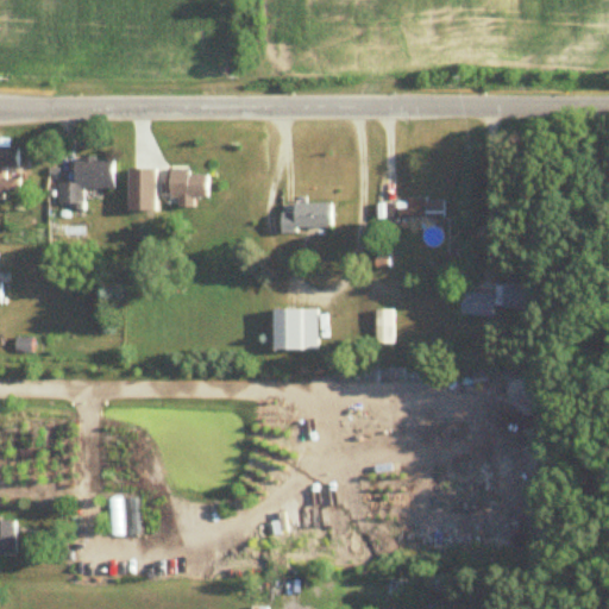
[(0,171),(0,175),(0,174),(0,203),(4,203),(4,194),(22,194),(22,180),(8,180),(8,170),(25,170),(25,150),(0,149),(0,171)]
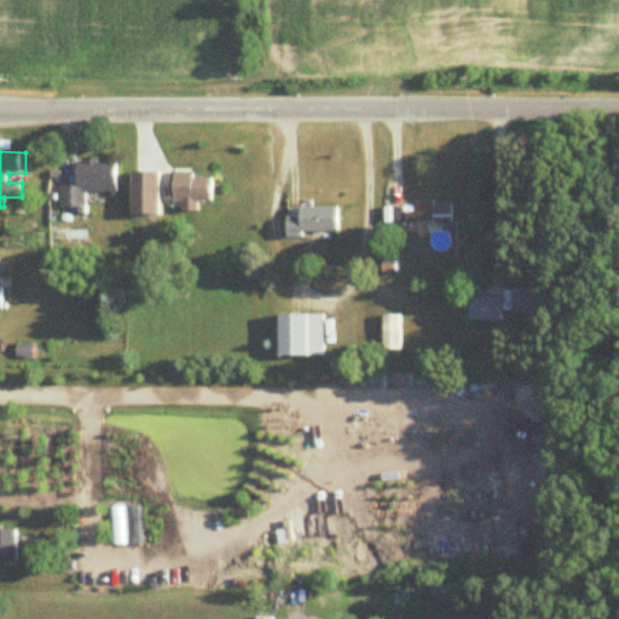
[(79,161),(79,187),(64,187),(63,209),(87,209),(87,192),(117,194),(117,162),(79,161)]
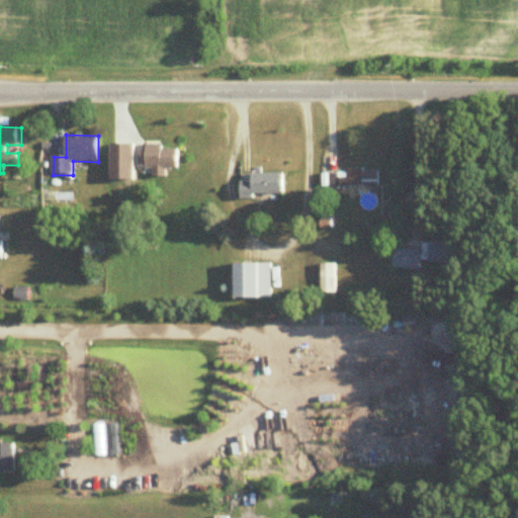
[(130,170),(130,138),(111,138),(111,170),(130,170)]
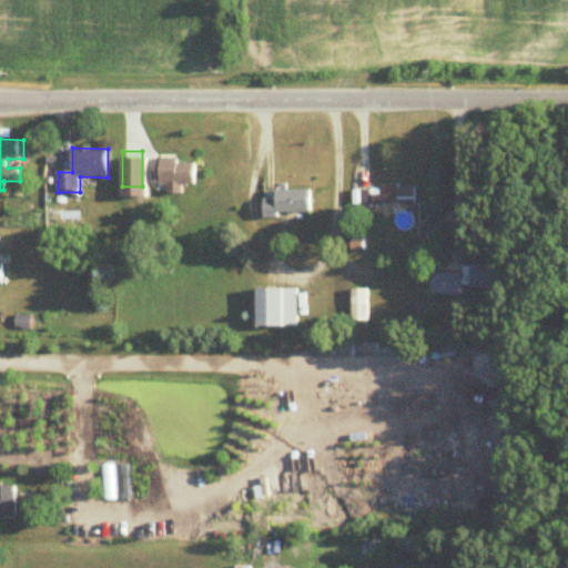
[(196,185),(196,161),(158,161),(158,185),(196,185)]
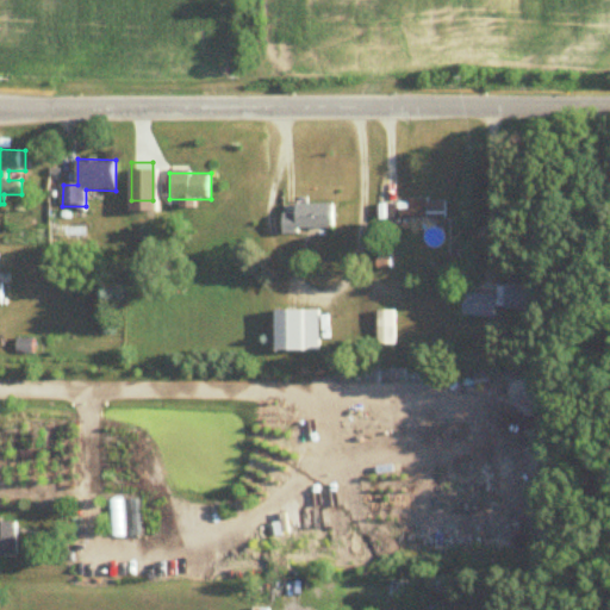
[(379,222),(446,222),(447,201),(379,200),(379,222)]
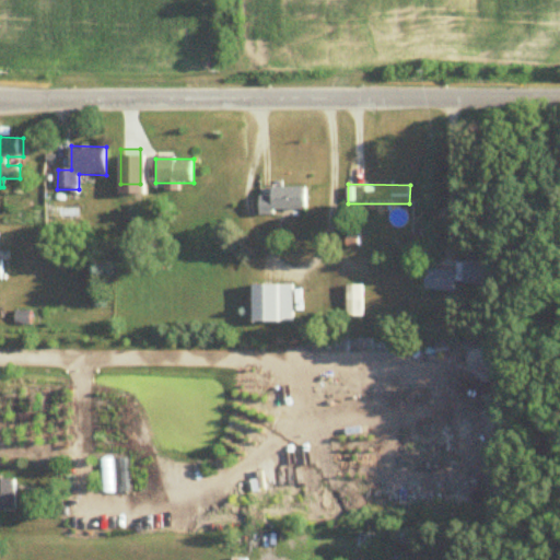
[(273,188),(273,210),(307,210),(307,188),(273,188)]
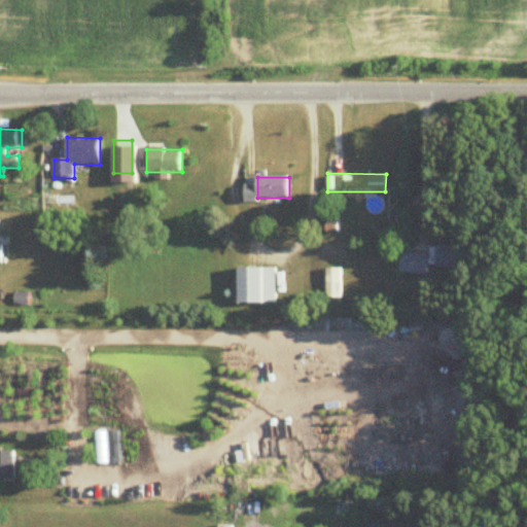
[(428,275),(428,267),(472,269),(473,249),(431,246),(430,255),(402,253),(401,274),(428,275)]
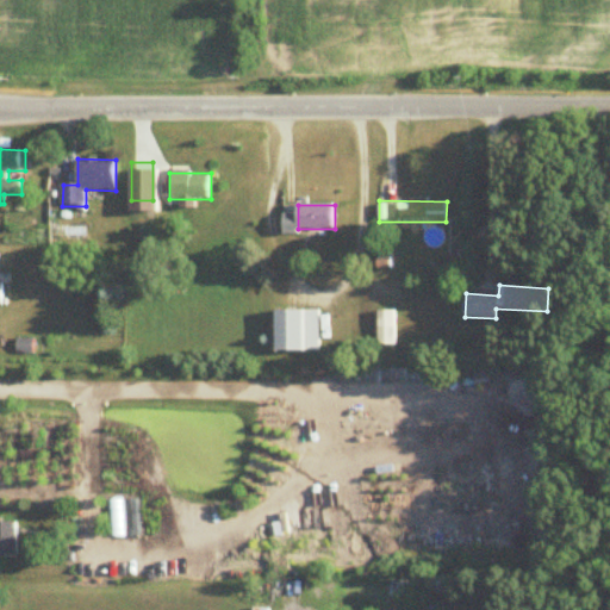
[(318,352),(318,311),(277,311),(277,352),(318,352)]
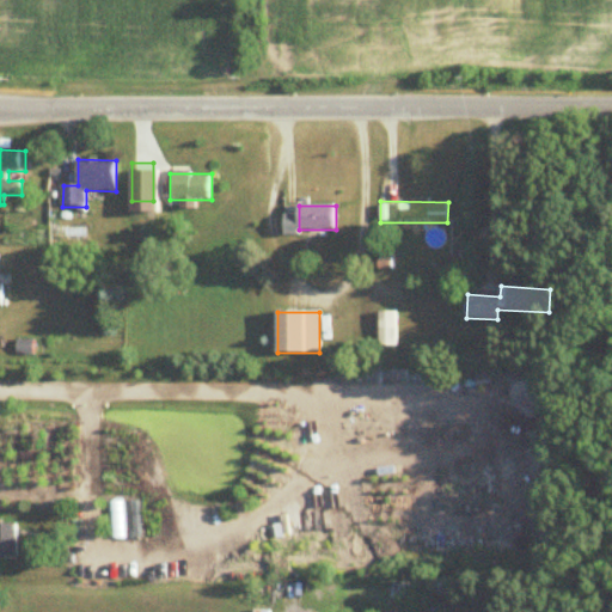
[(396,348),(396,313),(379,313),(379,348),(396,348)]
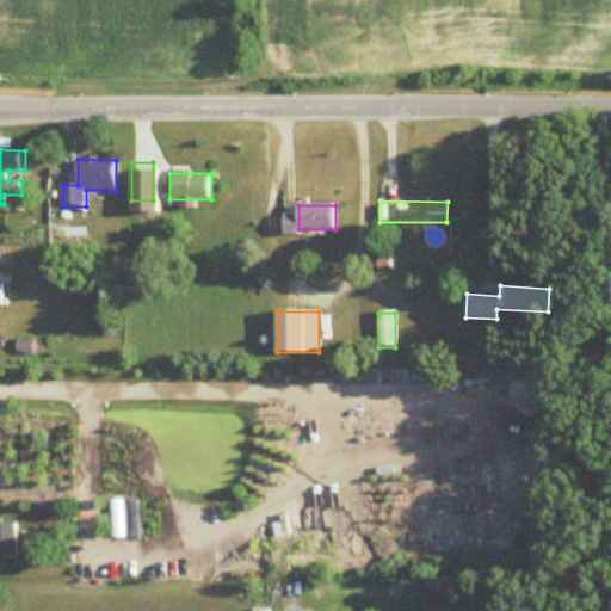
[(374,436),(374,420),(358,420),(358,436),(374,436)]
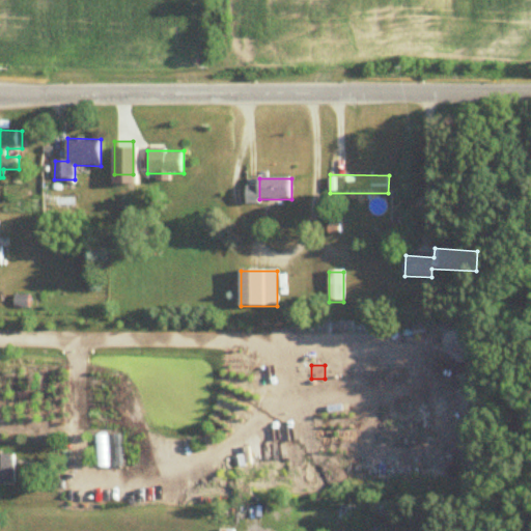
[(121,435),(94,435),(94,468),(121,468),(121,435)]
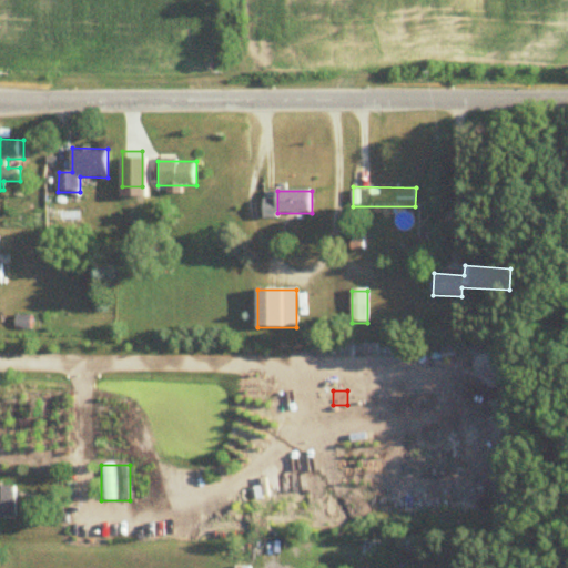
[(0,518),(17,519),(17,487),(0,486),(0,518)]
